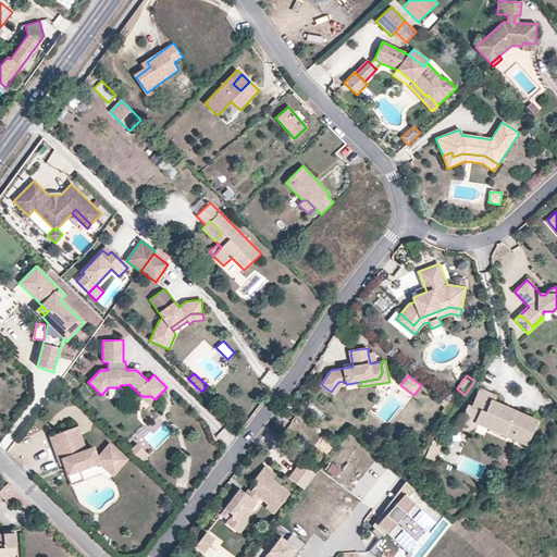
[(335,394),(341,385),(346,384),(345,381),(338,382),(331,392),(335,394)]
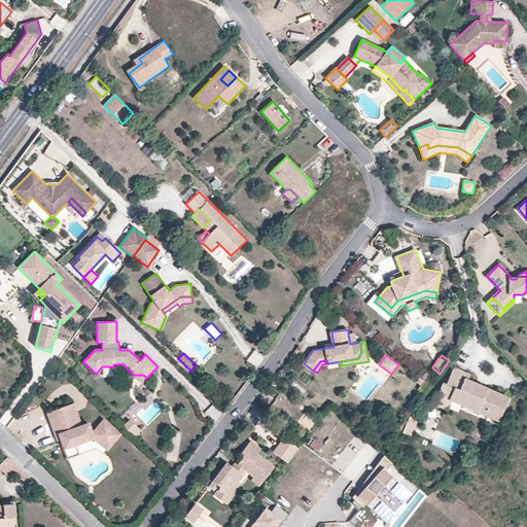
[(499,420),(510,397),(468,380),(470,374),(454,366),(447,383),(444,382),(441,388),(452,393),(450,398),(452,399),(499,420)]
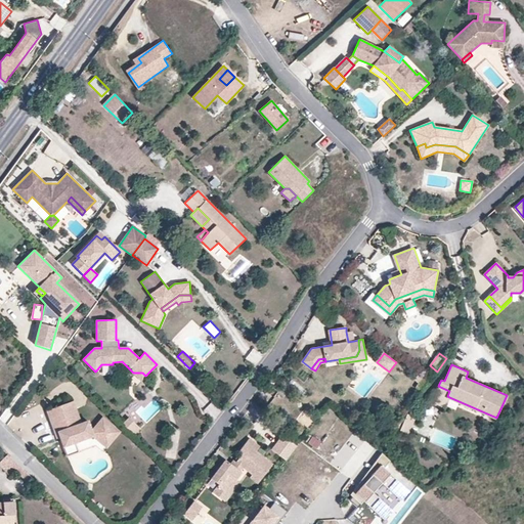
[(423,390),(430,380),(421,372),(416,379),(420,382),(417,386),(423,390)]
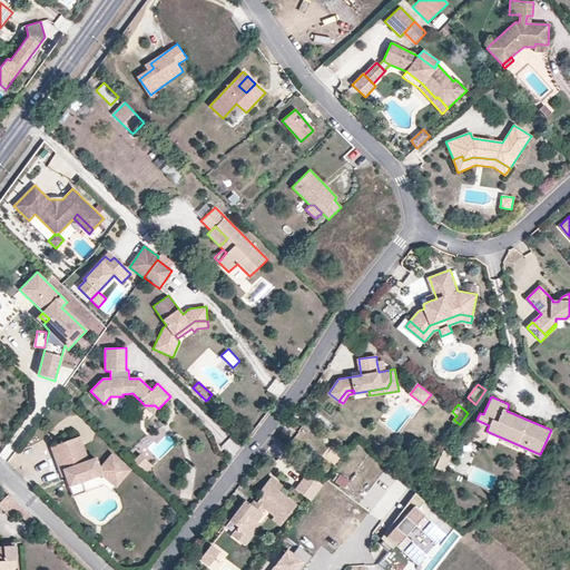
[(484,443),(489,432),(487,431),(489,425),(477,420),(473,425),(471,424),(467,435),(484,443)]
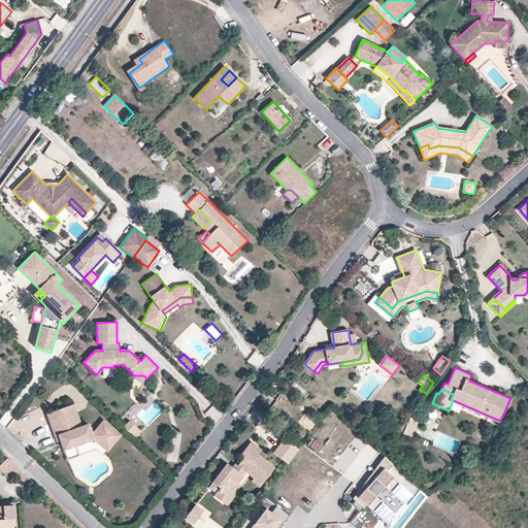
[(107,451),(121,435),(103,421),(92,434),(89,424),(81,427),(73,404),(47,414),(54,430),(57,429),(61,440),(64,450),(75,446),(94,439),(107,451)]
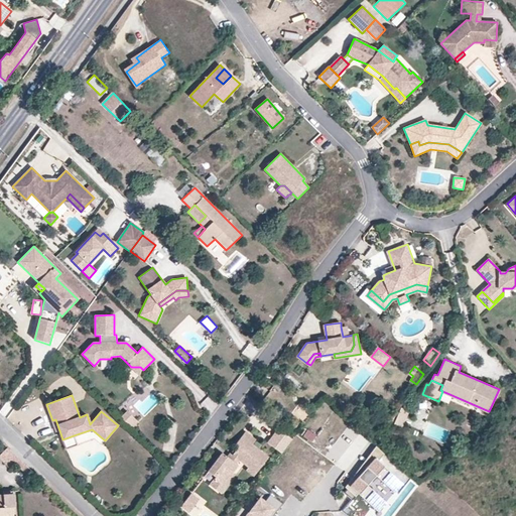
[(403,426),(409,410),(401,406),(391,420),(403,426)]
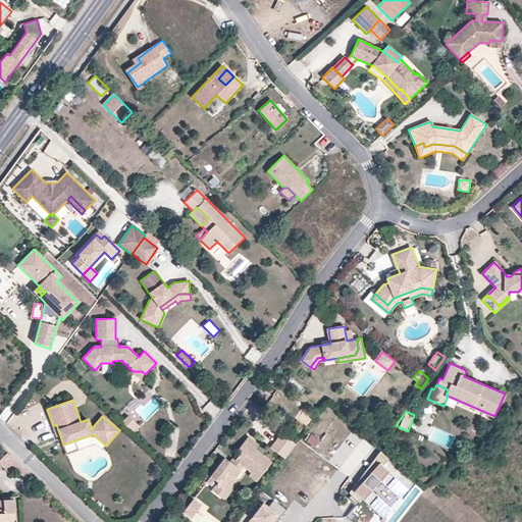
[(139,426),(128,416),(122,422),(133,432),(139,426)]
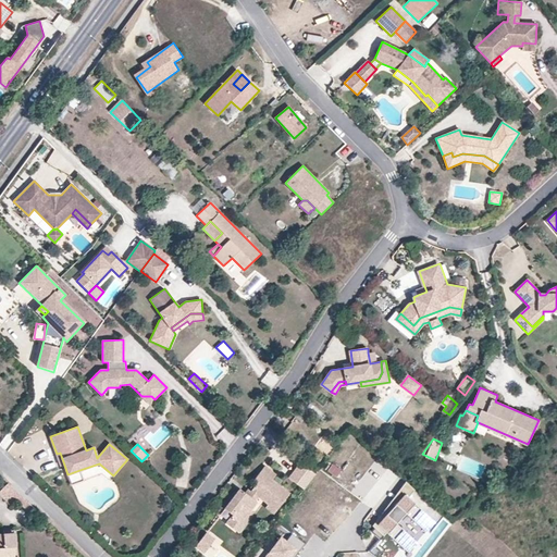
[(304,490),(316,474),(299,462),(287,478),(304,490)]
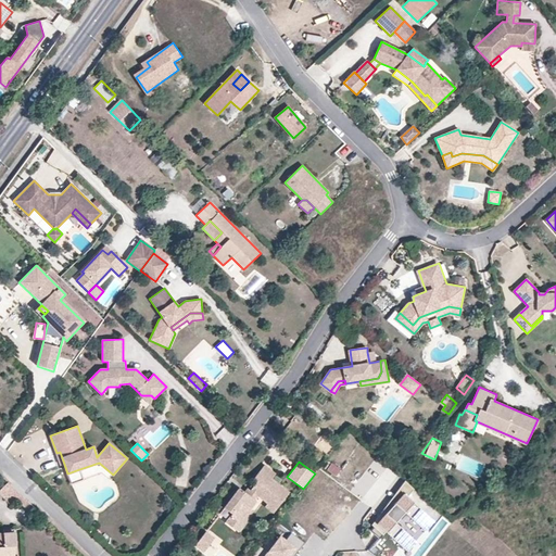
[(330,462),(325,469),(335,477),(340,469),(330,462)]
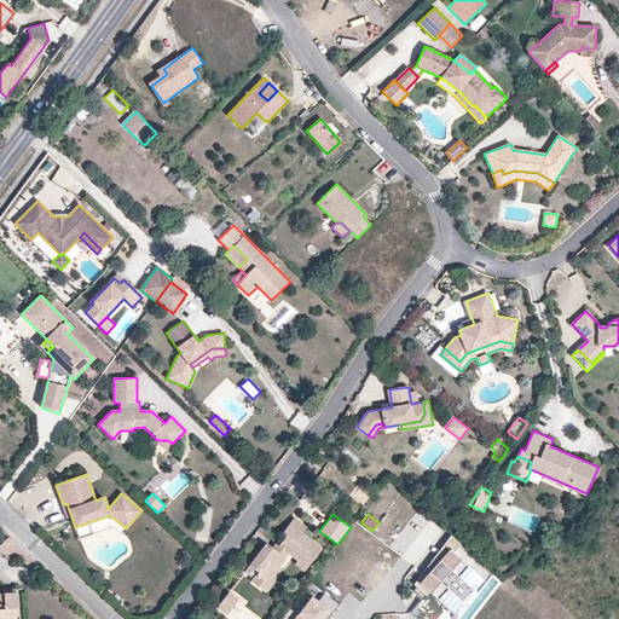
[(282,556),(285,551),(298,561),(307,568),(322,549),(302,533),(306,527),(294,518),(282,533),(285,537),(278,547),(275,550),(271,548),(266,544),(249,566),(258,573),(256,574),(270,585),(282,570),(278,567),(285,559),(282,556)]
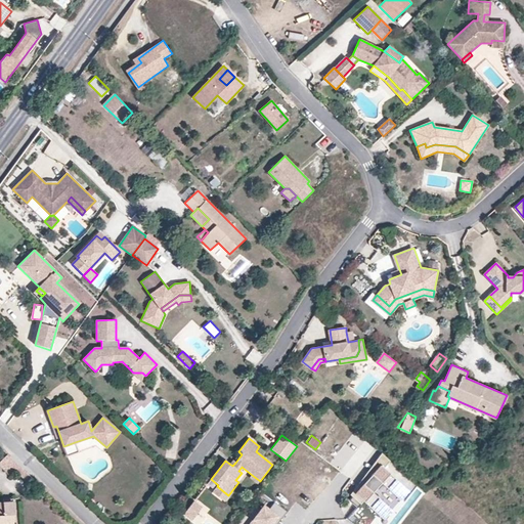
[(79,451),(75,442),(63,446),(67,455),(79,451)]
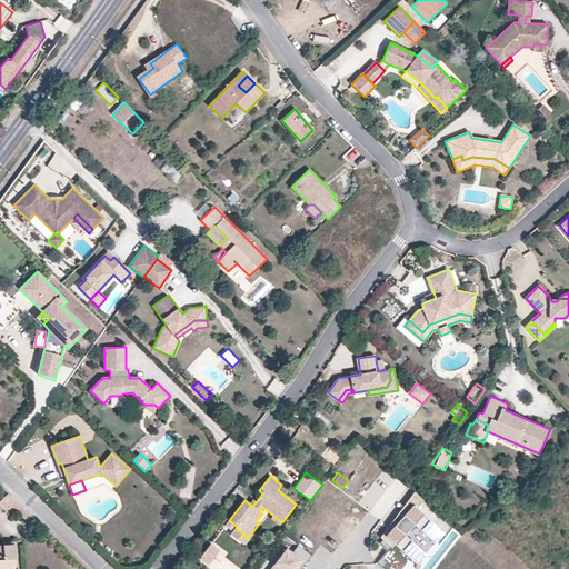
[(35,520),(8,493),(0,501),(0,506),(11,518),(17,512),(30,525),(35,520)]
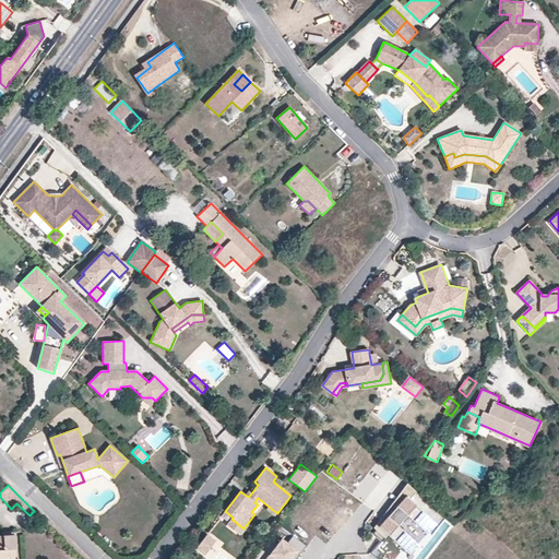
[(399,525),(406,515),(427,534),(437,523),(406,496),(378,527),(408,555),(418,544),(399,525)]
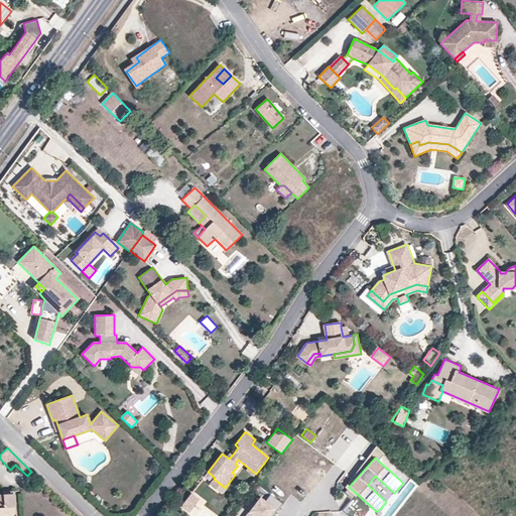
[(256,474),(248,468),(246,470),(254,476),(256,474)]
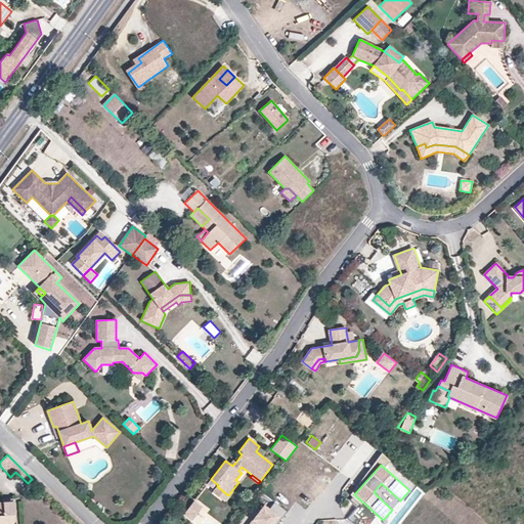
[(228,495),(217,486),(213,492),(224,501),(228,495)]
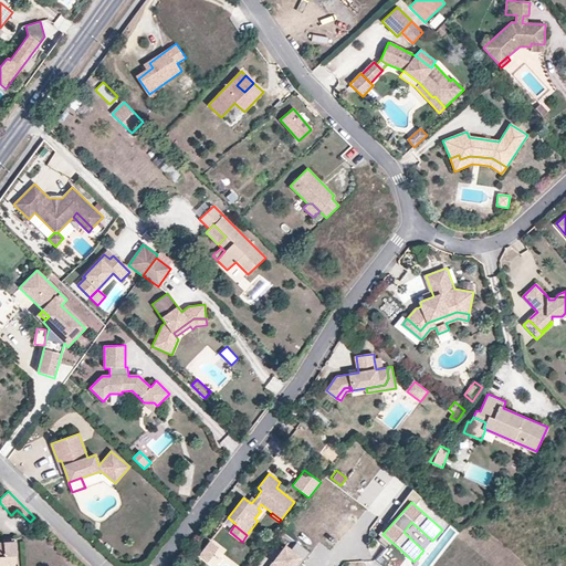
[(207,562),(218,548),(209,542),(198,555),(207,562)]
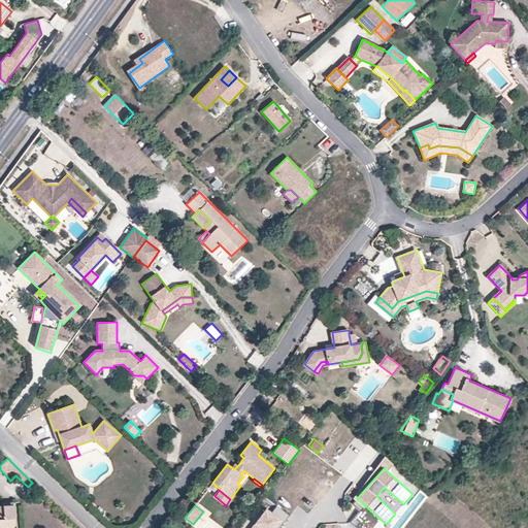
[(0,527),(14,527),(13,506),(3,507),(0,506),(0,527)]
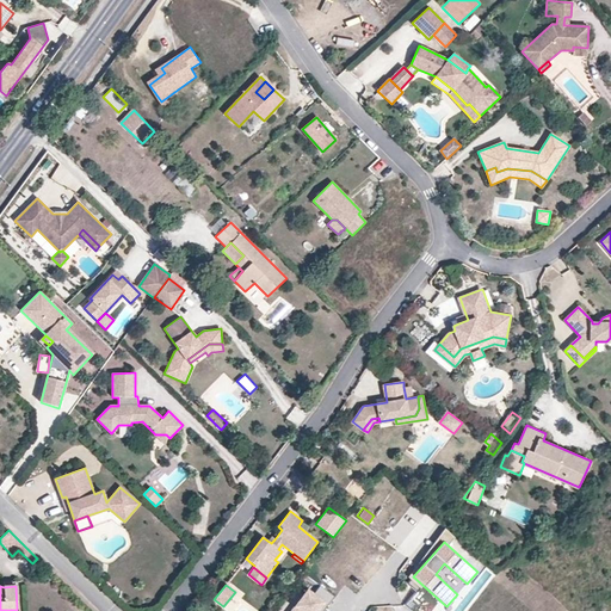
[(323,610),(334,597),(320,586),(313,594),(308,591),(291,610),(323,610)]
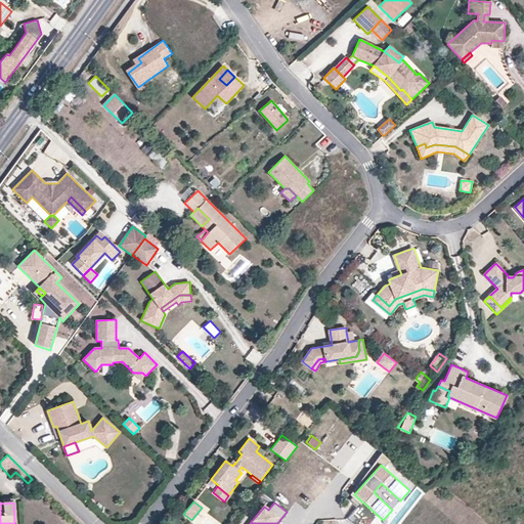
[(358,523),(367,523),(373,513),(355,506),(350,518),(359,522),(358,523)]
